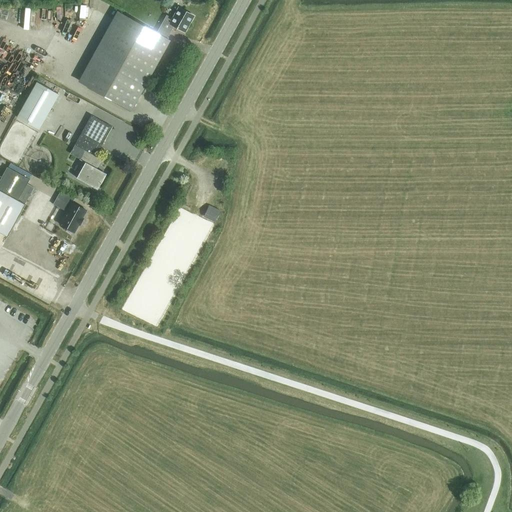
[(160,35),(167,39),(174,26),(185,32),(194,16),(179,7),(172,18),(167,15),(157,33),(160,35)]
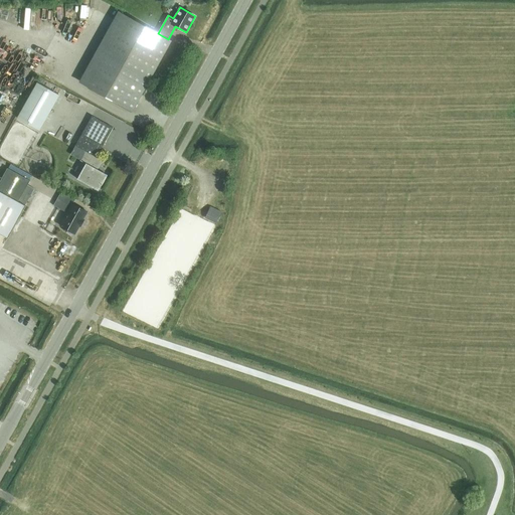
[(171,41),(168,39),(161,35),(158,33),(146,27),(128,16),(89,87),(133,112),(171,41)]
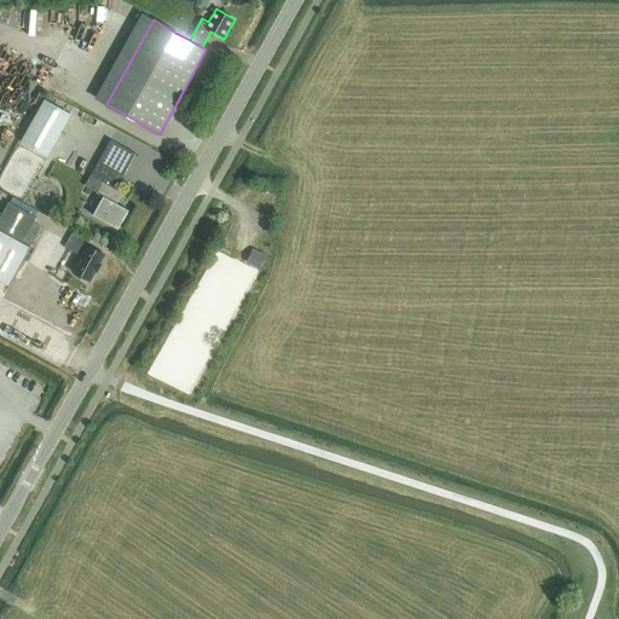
[(21,142),(47,156),(71,114),(45,99),(33,121),(21,142)]
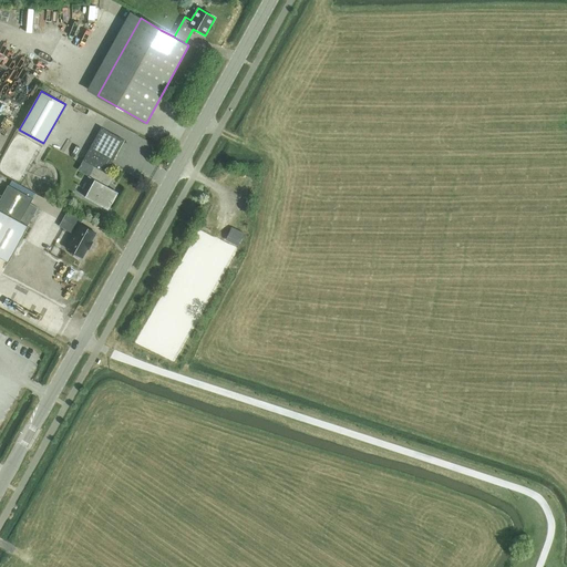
[(94,166),(106,173),(124,141),(101,127),(83,161),(94,166)]
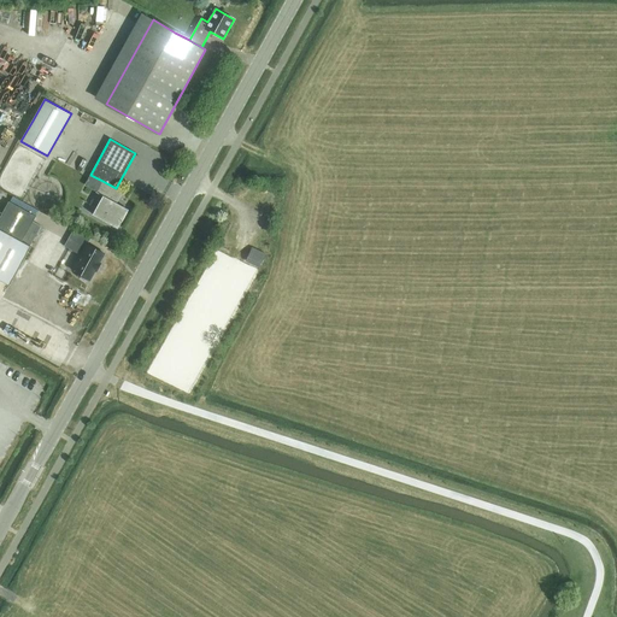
[(116,189),(116,188),(103,181),(97,192),(103,197),(93,215),(118,229),(129,210),(117,204),(123,193),(116,189)]
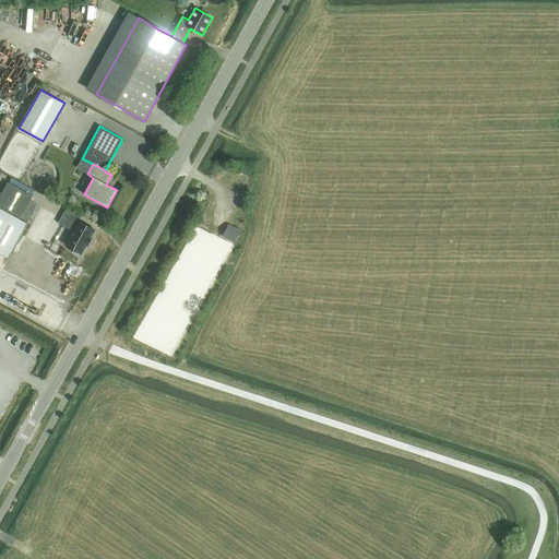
[(9,182),(0,197),(0,207),(20,218),(19,219),(26,224),(37,204),(30,201),(33,195),(9,182)]
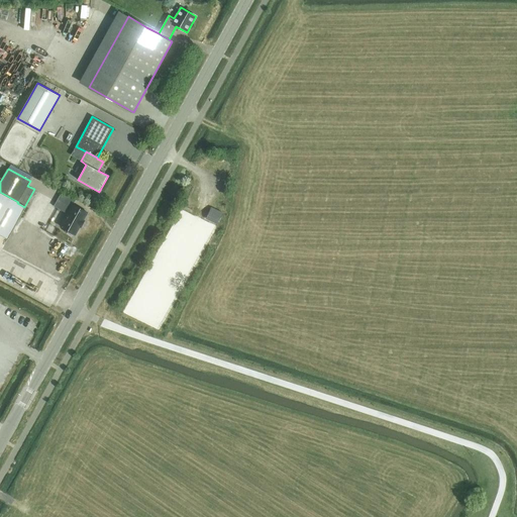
[(62,192),(54,206),(68,214),(61,226),(75,234),(80,226),(81,227),(84,221),(83,220),(88,212),(74,205),(76,200),(62,192)]
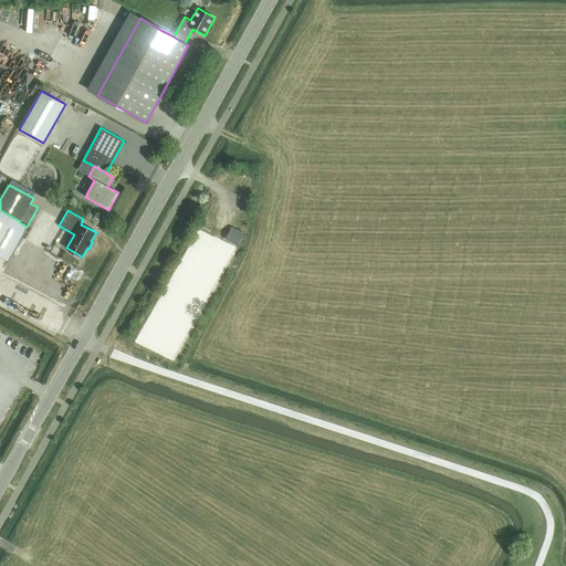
[(29,228),(0,213),(0,259),(8,263),(29,228)]
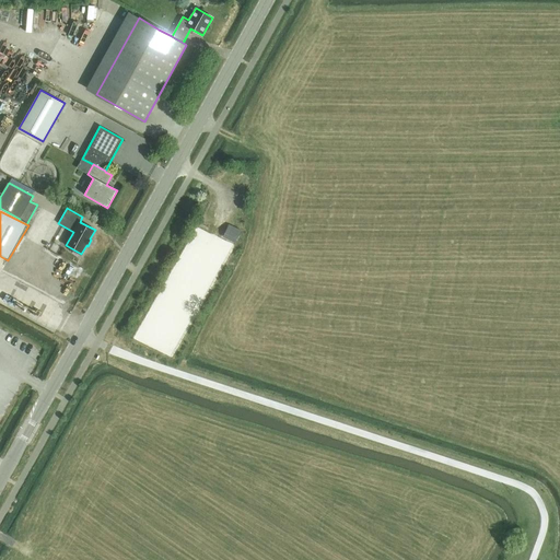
[(236,229),(229,224),(223,237),(236,244),(243,231),(236,229)]
